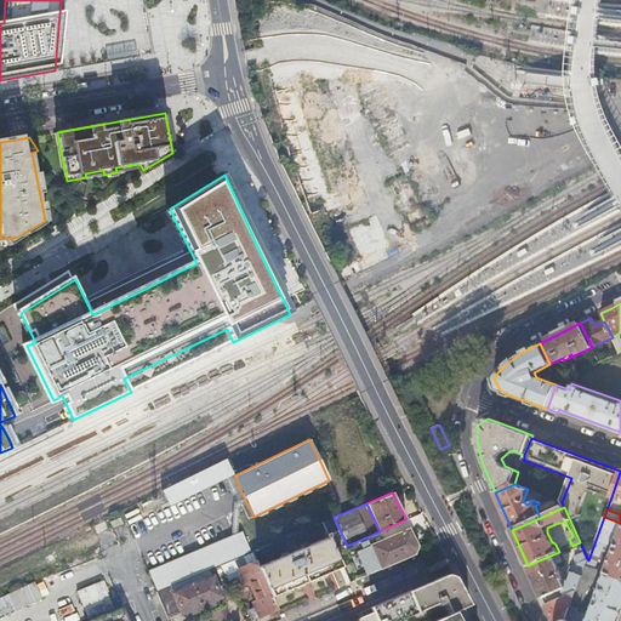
[(347,546),(334,517),(322,522),(326,533),(324,534),(325,537),(260,567),(273,596),(342,565),(336,552),(347,546)]
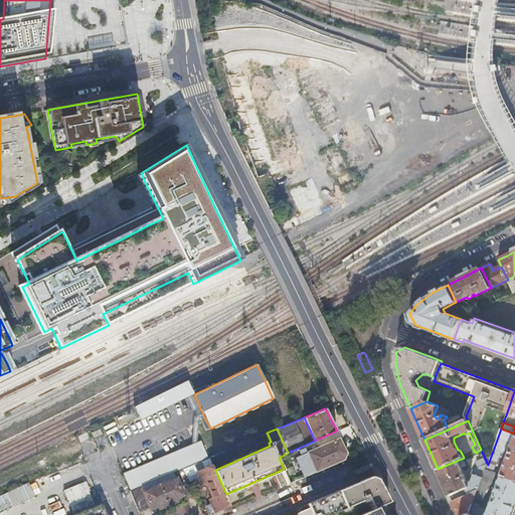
[(511,451),(514,441),(514,434),(501,428),(488,465),(486,470),(493,472),(501,451),(504,452),(506,449),(511,451)]
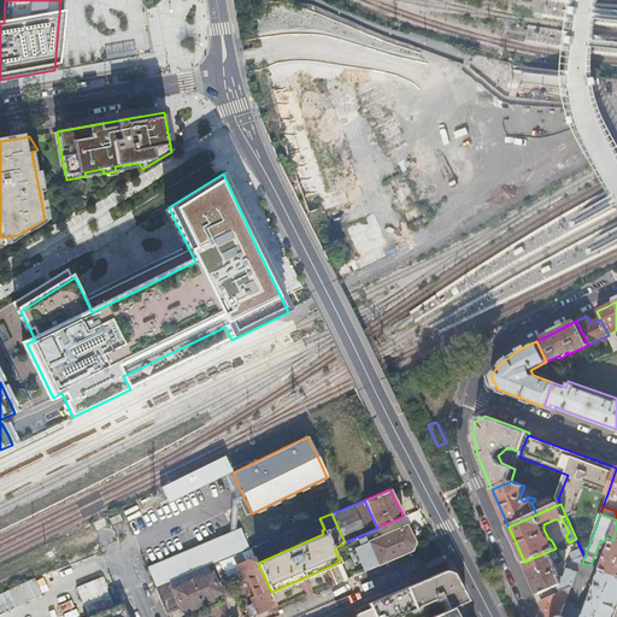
[(422,552),(404,516),(377,528),(345,542),(334,548),(340,562),(347,577),(356,574),(358,580),(422,552)]
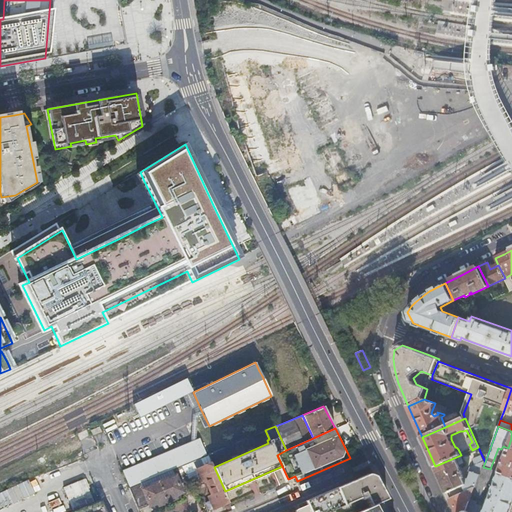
[(511,438),(508,448),(499,473),(511,477),(511,438)]
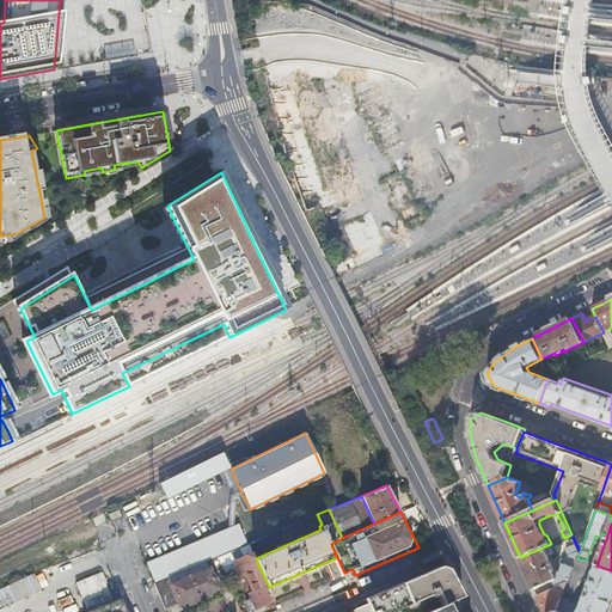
[(231,528),(147,564),(154,582),(187,569),(218,556),(249,543),(239,525),(231,528)]
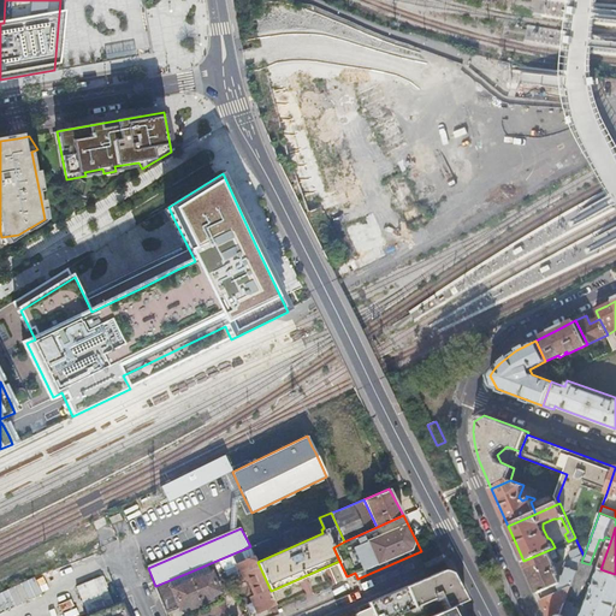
[(250,546),(219,560),(229,580),(241,574),(237,564),(255,556),(250,546)]
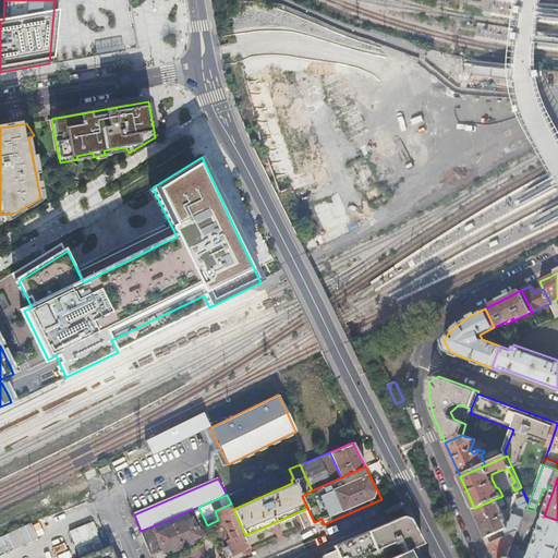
[(505,530),(508,535),(519,531),(520,528),(526,509),(529,504),(512,509),(510,514),(513,516),(511,522),(507,520),(505,514),(508,513),(504,505),(500,507),(497,498),(474,508),(487,537),(505,530)]
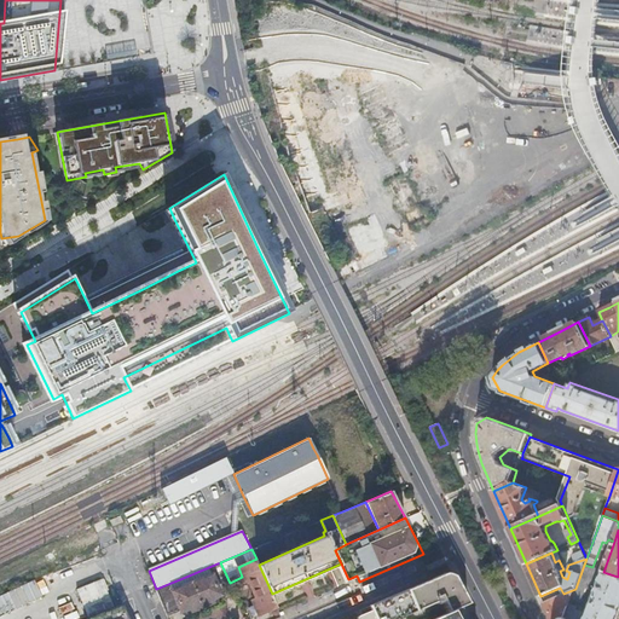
[(259,565),(256,559),(238,567),(242,577),(244,582),(249,579),(256,597),(252,600),(254,605),(249,607),(253,617),(277,606),(272,594),(259,565)]
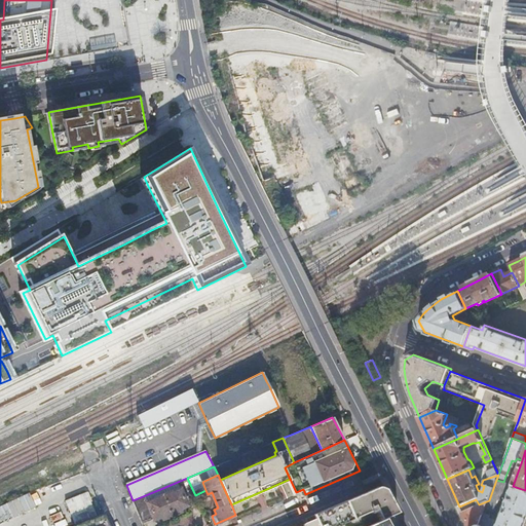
[(187,478),(160,489),(172,515),(181,511),(180,508),(187,504),(197,499),(195,495),(187,478)]
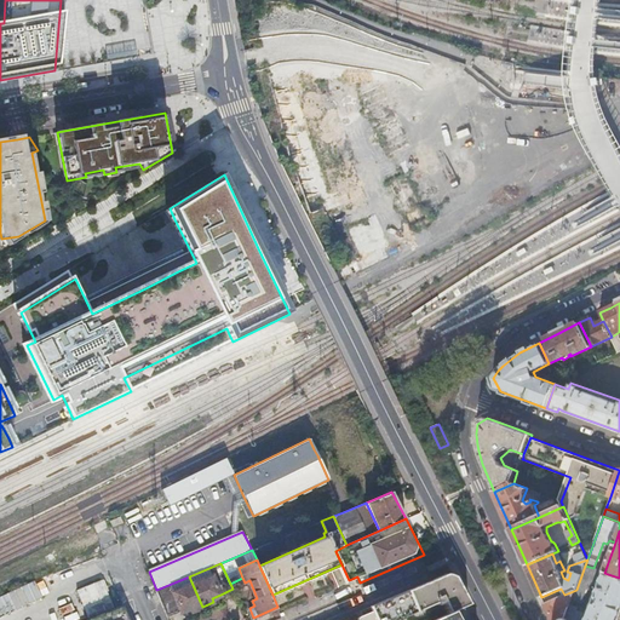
[(585,566),(578,586),(586,589),(590,590),(597,569),(593,568),(585,566)]
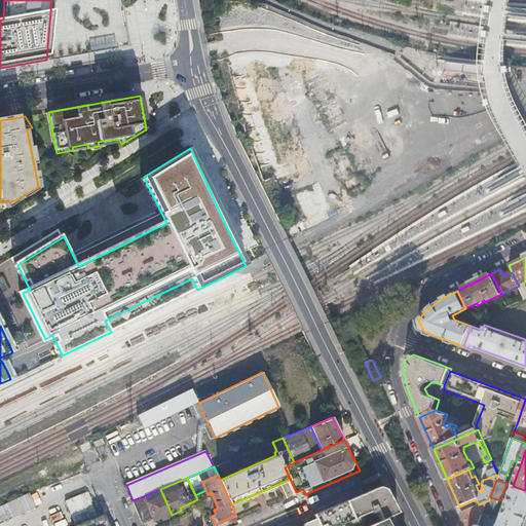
[(525,525),(525,524),(525,490),(513,486),(499,522),(489,518),(490,516),(484,514),(479,525),(480,525),(525,525)]
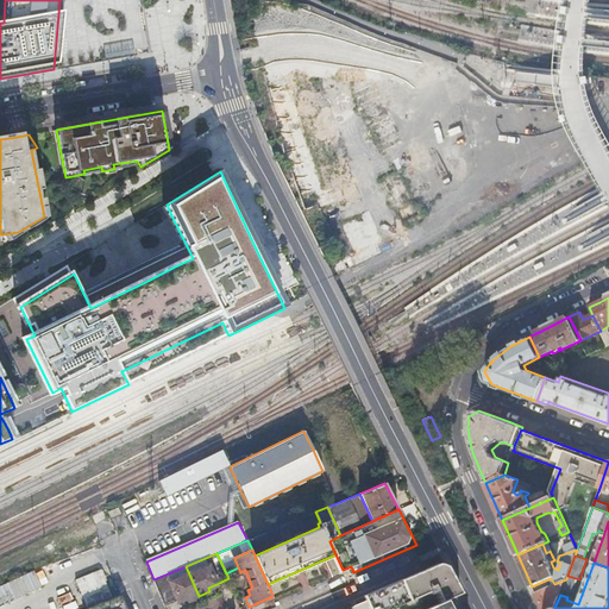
[(440,602),(444,602),(462,592),(454,581),(446,566),(438,564),(425,569),(364,595),(366,600),(366,601),(370,608),(391,608),(396,607),(395,607),(427,592),(428,595),(435,592),(440,602)]
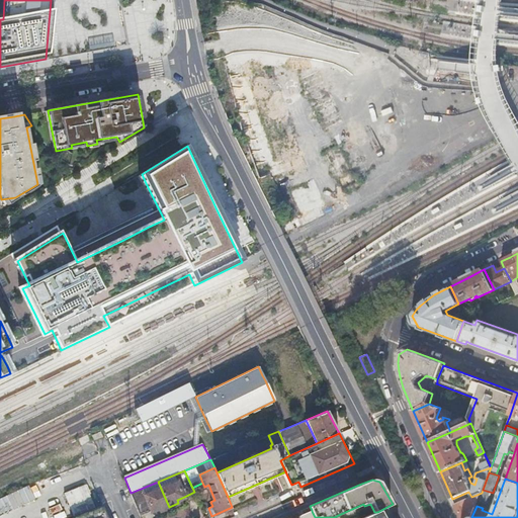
[(158,482),(131,493),(140,515),(152,510),(152,511),(159,508),(160,511),(169,507),(158,482)]
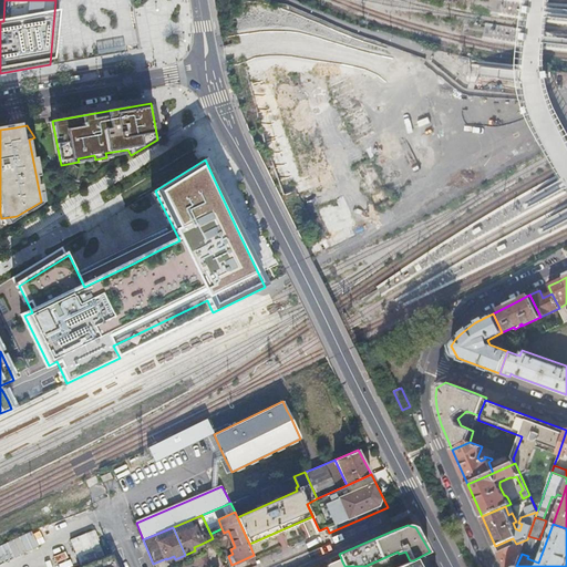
[(70,539),(81,564),(103,555),(93,529),(70,539)]
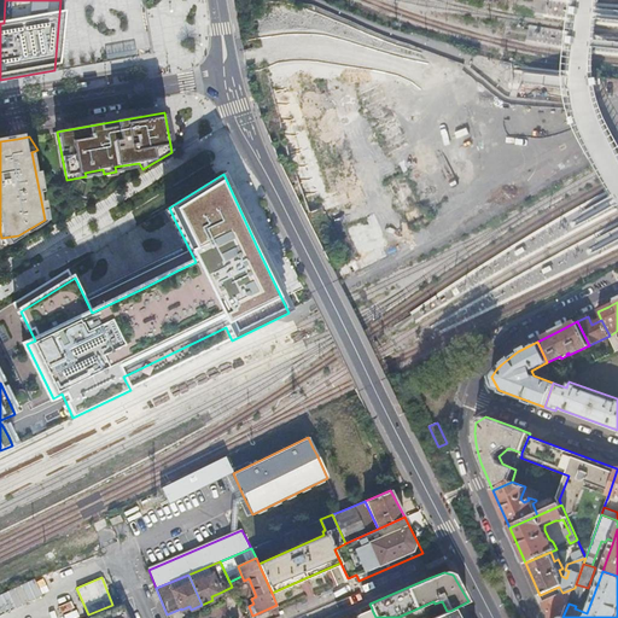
[(35,578),(0,594),(0,613),(42,595),(35,578)]
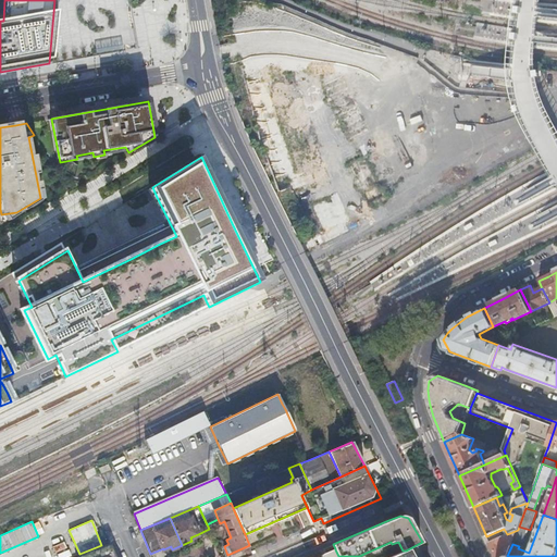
[(519,527),(518,530),(515,539),(522,541),(527,529),(519,527)]
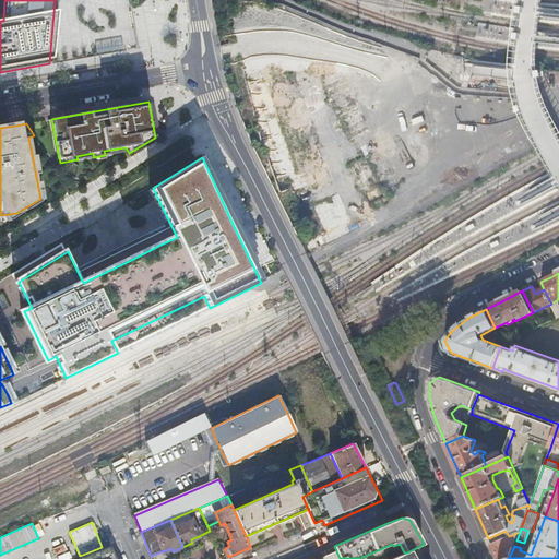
[(520,532),(509,536),(490,545),(495,554),(497,558),(508,558),(509,558),(514,546),(516,540),(520,532)]
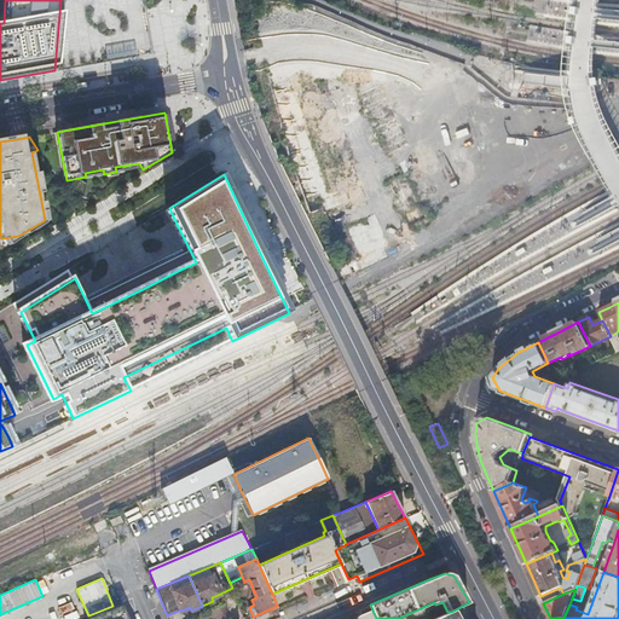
[(128,618),(122,603),(86,618),(128,618)]
